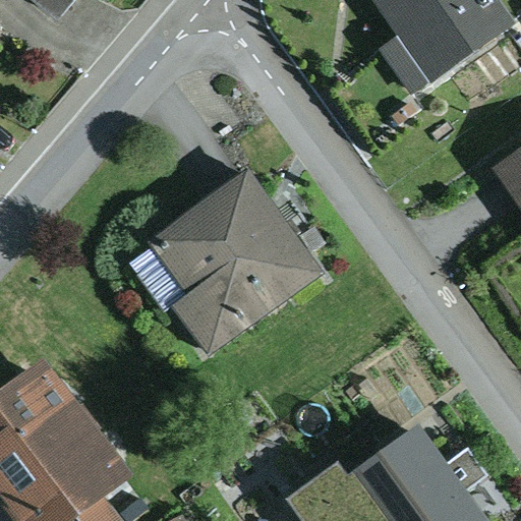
[(69,0),(41,0),(58,14),(69,0)]
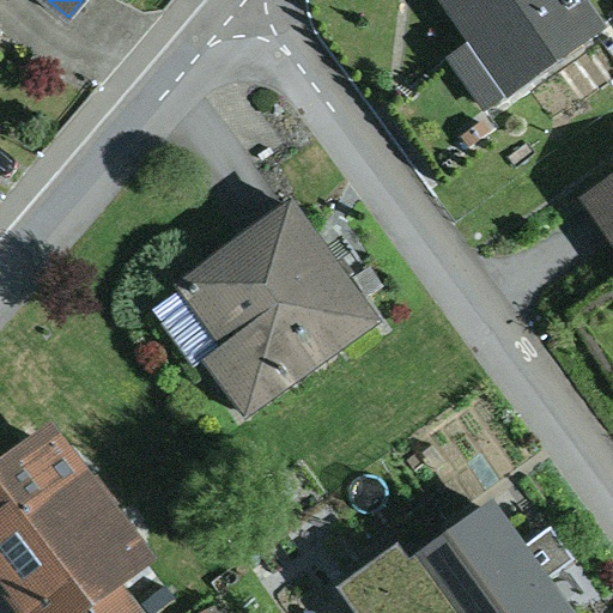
[(590,0),(442,0),(468,41),(507,93),(607,24),(590,0)]
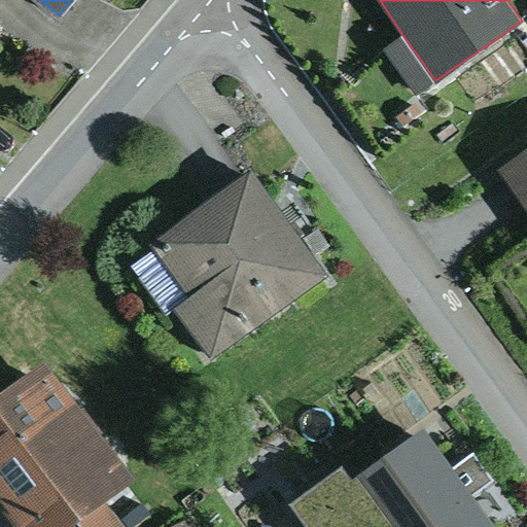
[(435,80),(402,35),(384,48),(417,94),(435,80)]
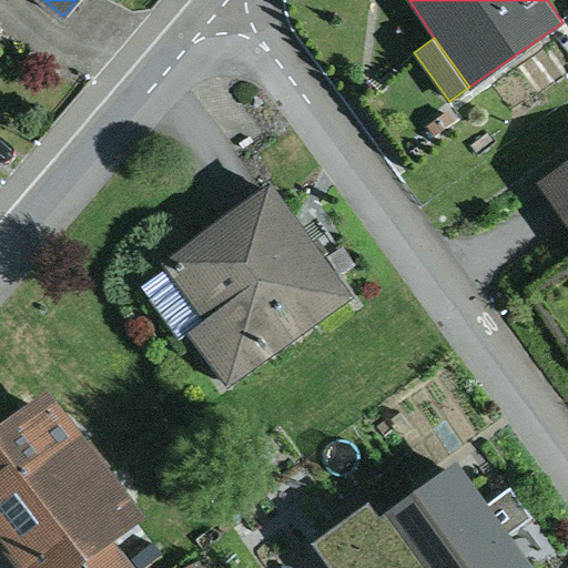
[(567,159),(538,180),(567,224),(567,159)]
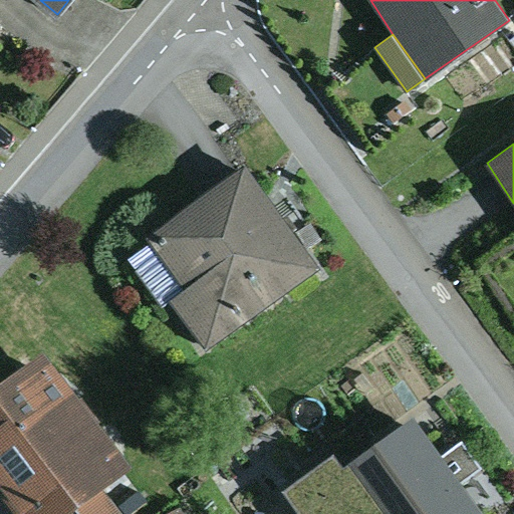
[(246,165),(149,235),(188,289),(171,300),(206,348),(319,267),(246,165)]
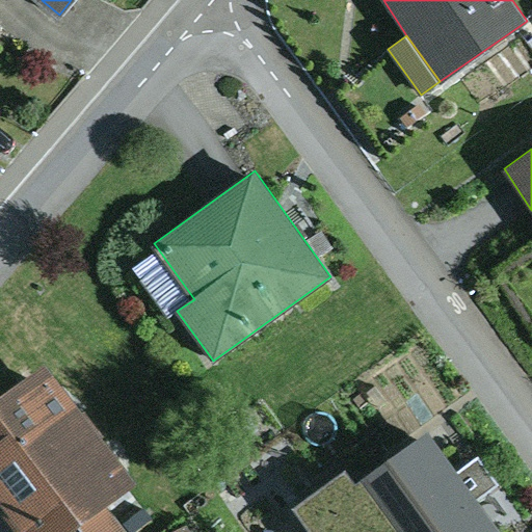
[(44,363),(0,396),(0,531),(128,531),(106,503),(135,481),(44,363)]
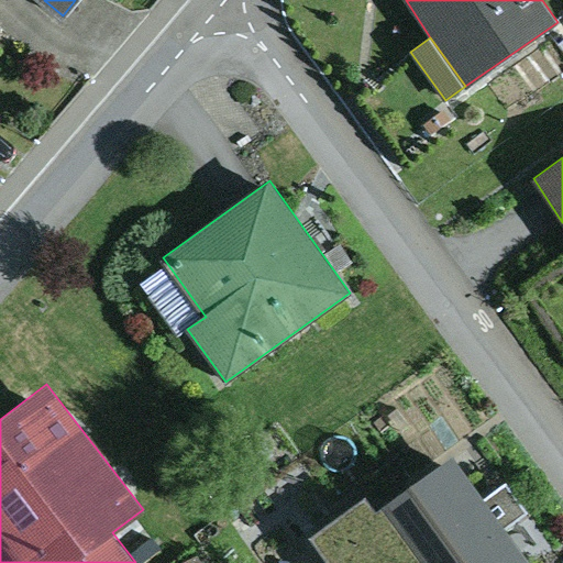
[(365,495),(310,534),(330,562),(531,562),(506,527),(527,511),(506,483),(485,497),(453,453),(375,508),(365,495)]
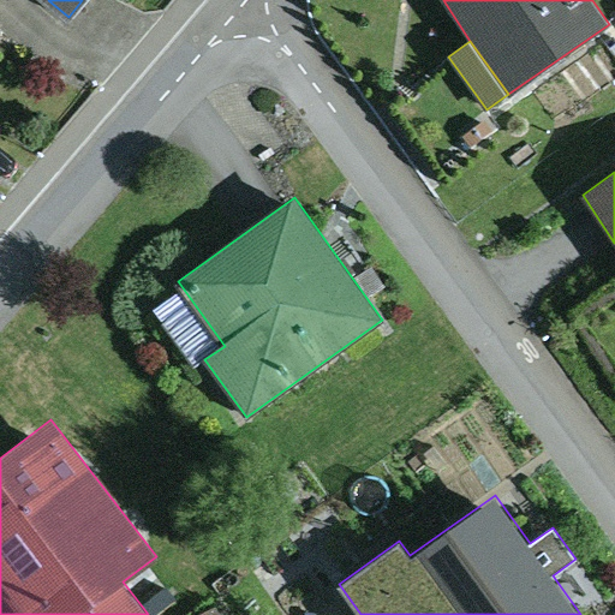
All buildings are outlined.
